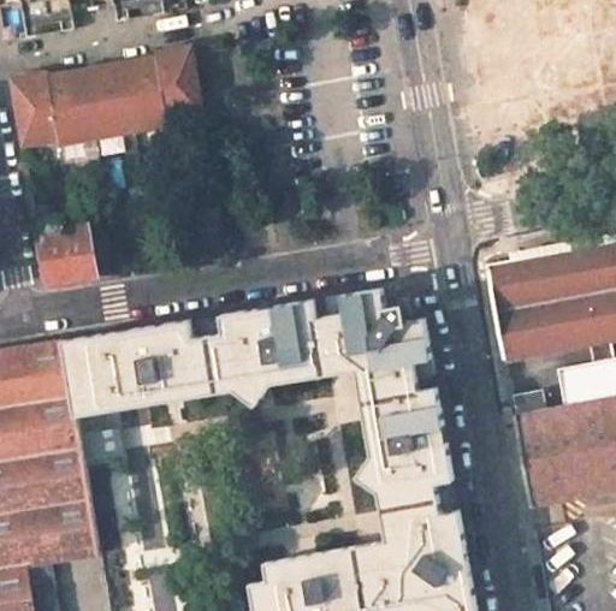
[(29,41),(21,0),(0,0),(0,12),(6,46),(29,41)]
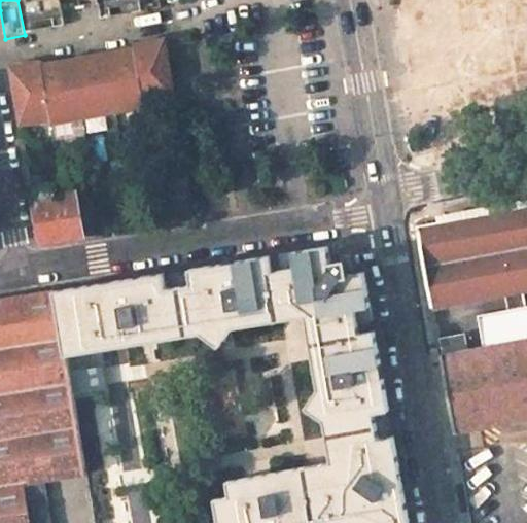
[(95,0),(59,0),(65,28),(100,22),(95,0)]
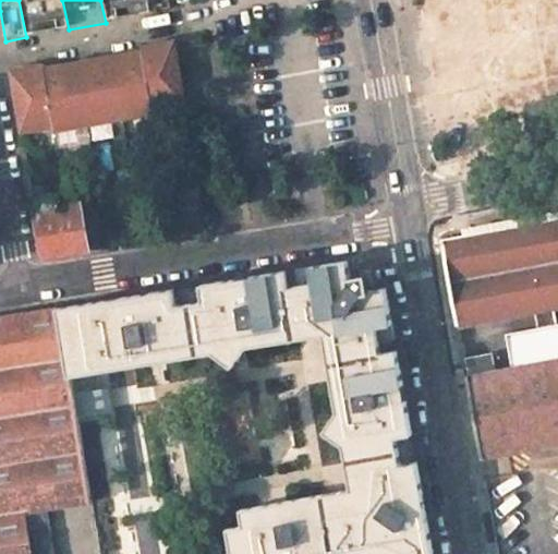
[(170,11),(168,0),(145,0),(148,15),(170,11)]
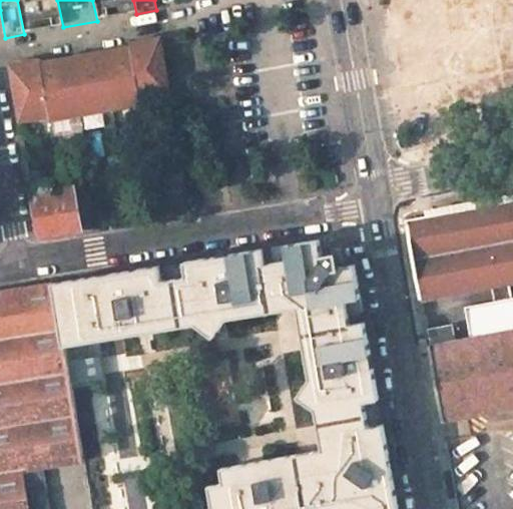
[(42,62),(10,68),(20,125),(51,120),(105,110),(136,105),(126,48),(95,53),(95,57),(42,66),(42,62)]
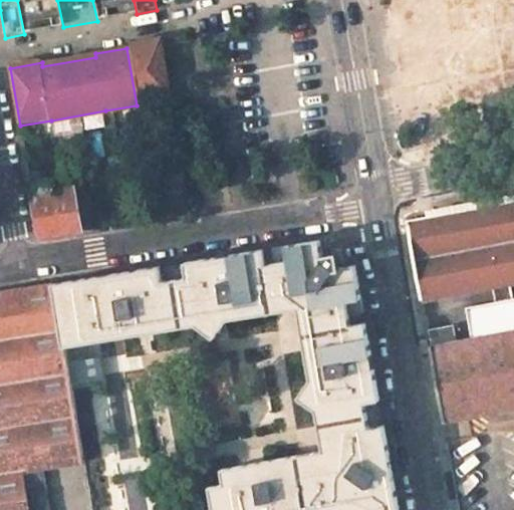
[(105,110),(51,120),(52,124),(105,114),(105,110)]
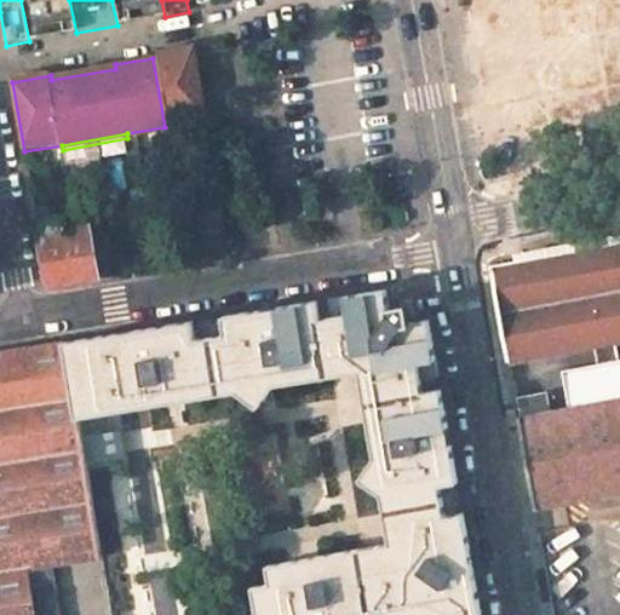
[(50,212),(36,214),(38,225),(52,223),(50,212)]
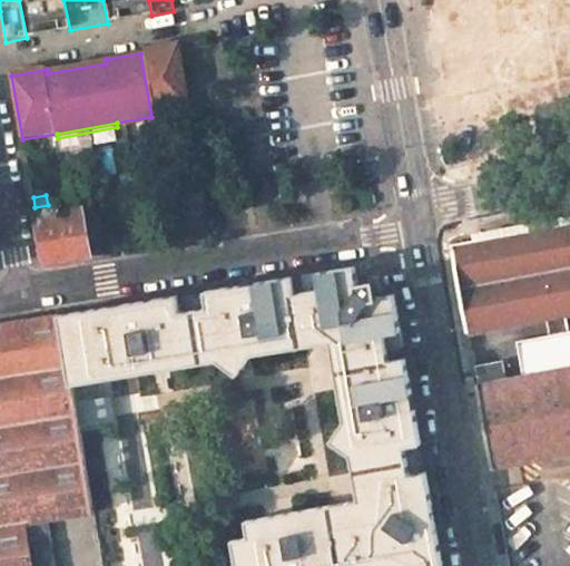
[(58,204),(48,205),(35,207),(46,265),(92,257),(86,216),(61,220),(58,204)]
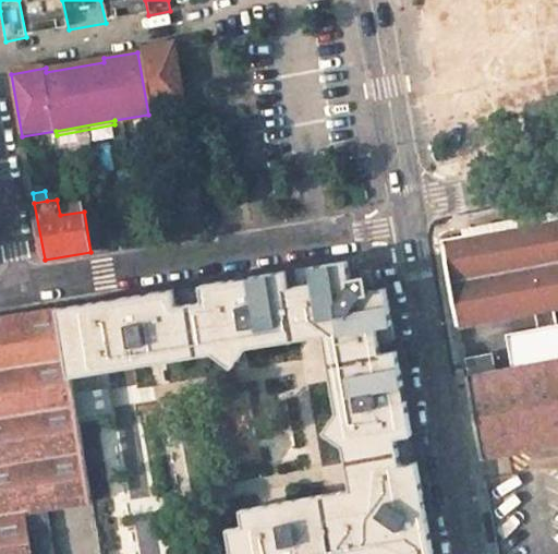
[(557,220),(478,235),(443,242),(458,327),(557,308),(557,220)]
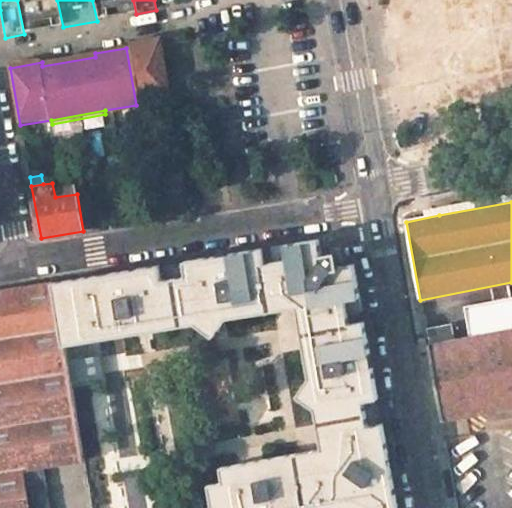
[(185,282),(167,284),(175,329),(193,327),(224,321),(295,310),(306,378),(295,395),(313,409),(319,449),(217,466),(219,482),(203,484),(207,507),(344,507),(396,507),(392,481),(382,429),(370,432),(365,403),(377,400),(371,368),(364,330),(352,332),(350,319),(362,316),(353,269),(343,271),(339,251),(318,254),(316,244),(270,252),(273,266),(261,268),(258,254),(209,262),(183,266),(185,282)]
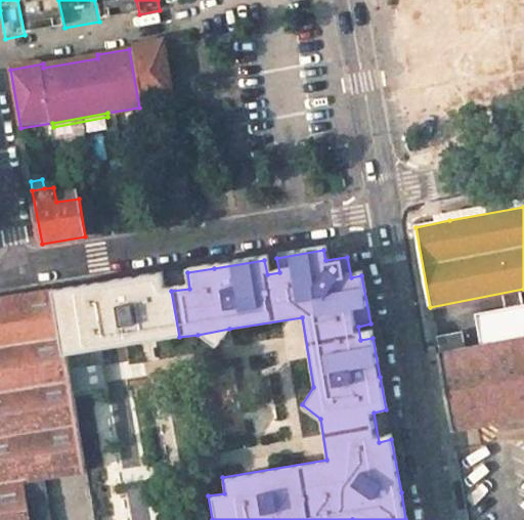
[(120,284),(53,295),(64,356),(179,337),(171,291),(161,293),(159,277),(120,284)]
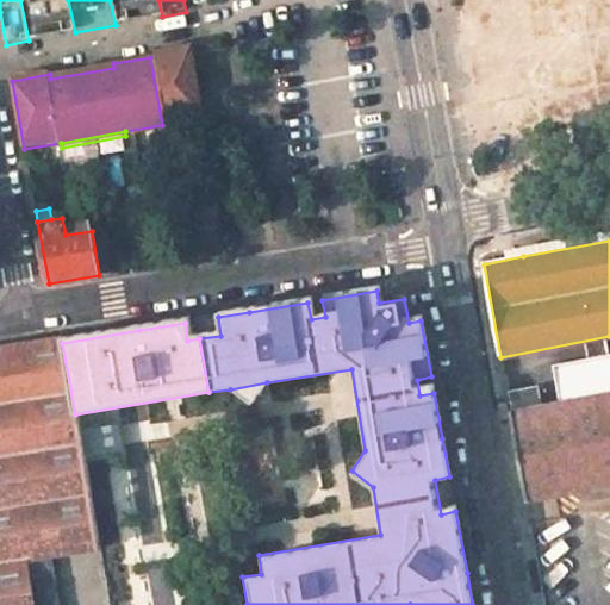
[(62,343),(4,353),(42,562),(64,559),(100,553),(75,415),(62,343)]
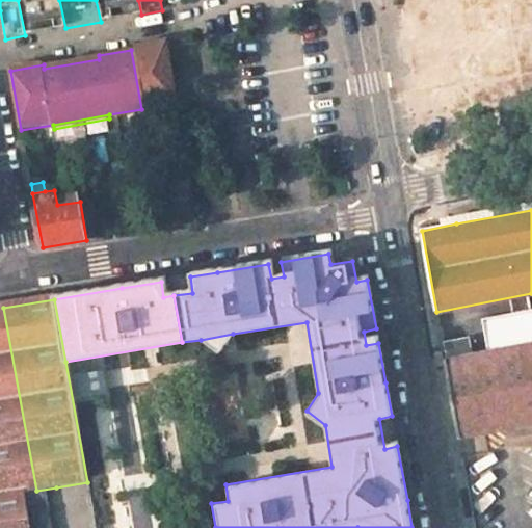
[(42,527),(38,502),(36,491),(3,308),(0,308),(0,527),(42,527)]
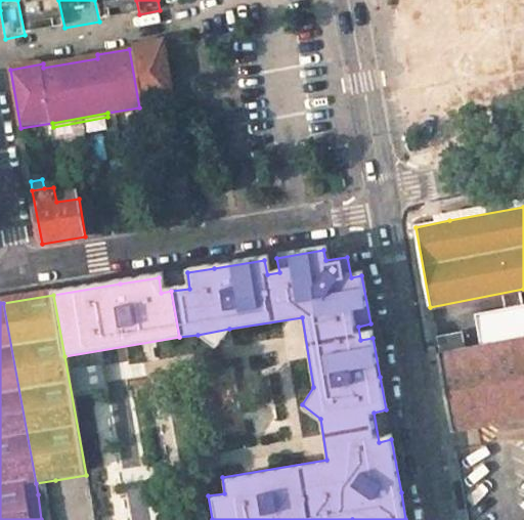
[(229,329),(198,335),(216,347),(229,329)]
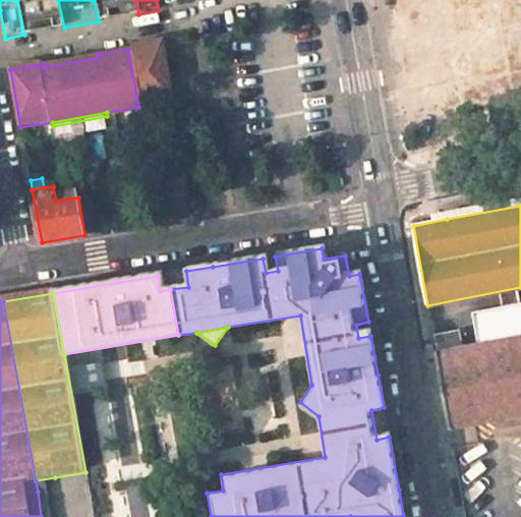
[(463,348),(460,331),(436,335),(439,352),(463,348)]
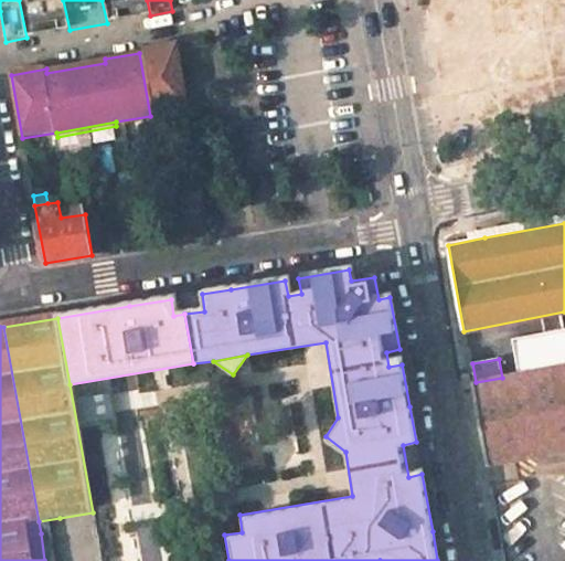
[(487,464),(564,448),(564,369),(473,387),(487,464)]
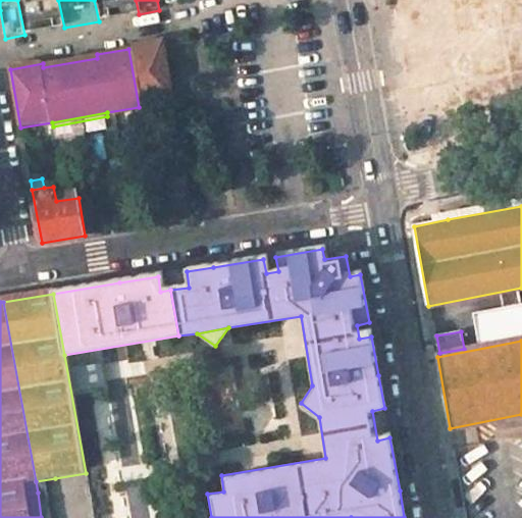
[(60,517),(55,478),(36,481),(38,493),(45,491),(49,517),(60,517)]
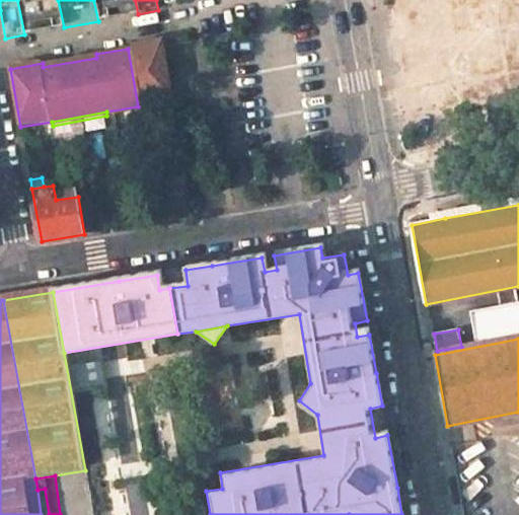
[(38,490),(41,514),(49,514),(45,489),(38,490)]
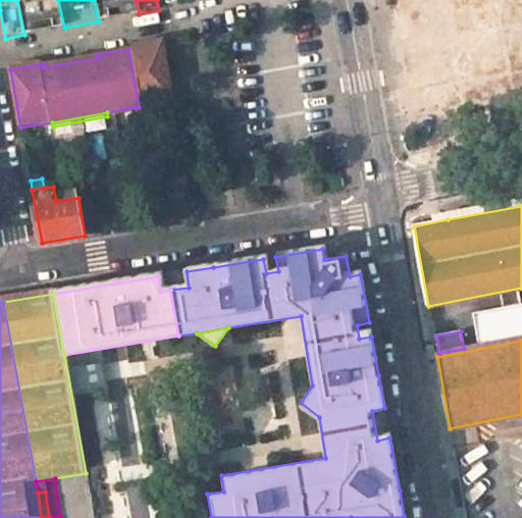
[(160,517),(157,506),(124,514),(125,517),(160,517)]
